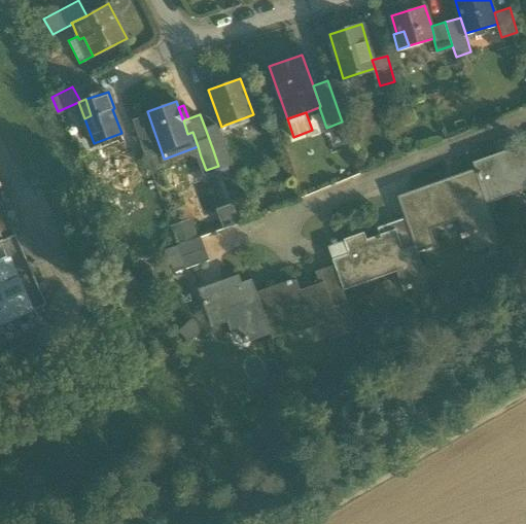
[(133,124),(150,170),(167,165),(165,159),(164,159),(149,117),(133,124)]
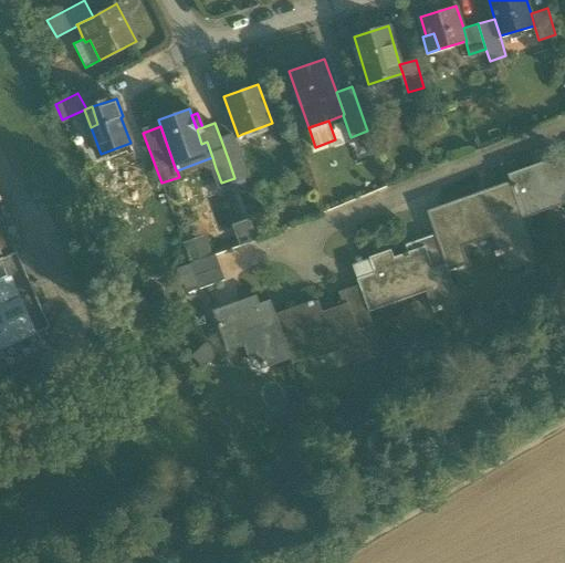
[(233,132),(220,137),(229,162),(234,178),(236,181),(250,177),(233,132)]
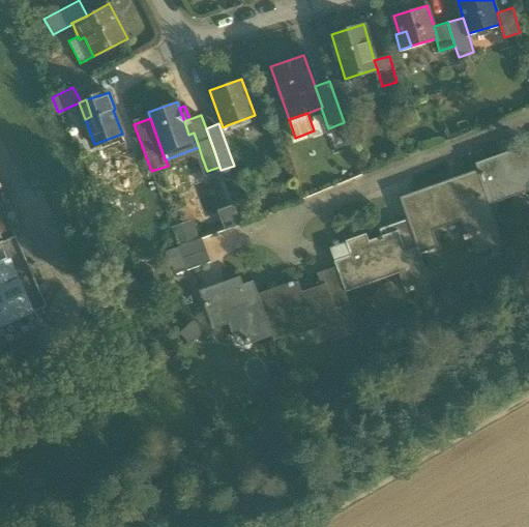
[(528,144),(475,164),(477,171),(489,204),(528,188),(528,144)]
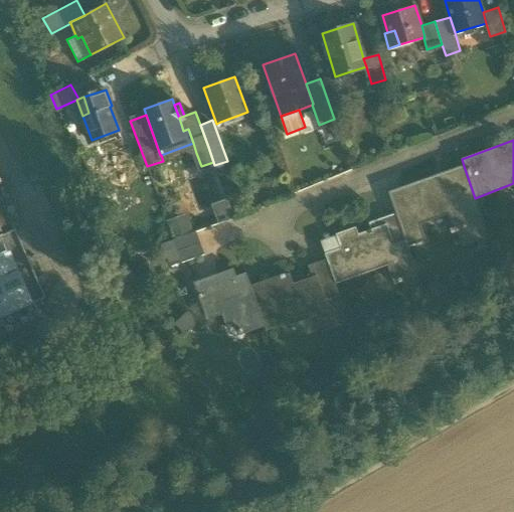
[(214,165),(213,162),(201,166),(193,143),(161,155),(163,161),(147,166),(148,169),(166,163),(164,158),(184,151),(192,154),(198,171),(214,165)]
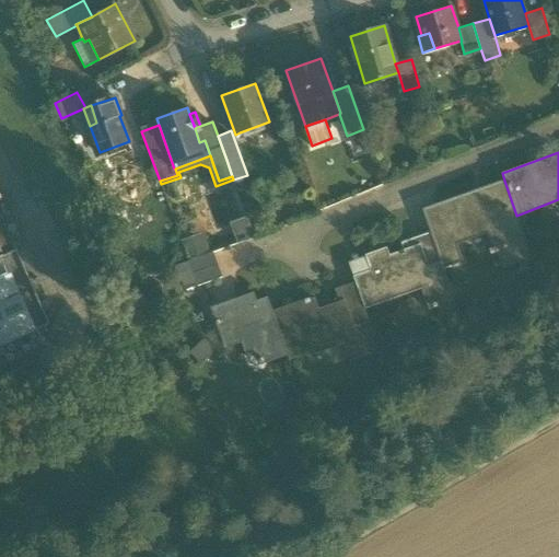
[(532,255),(516,216),(504,181),(435,206),(439,215),(442,213),(451,240),(454,239),(454,242),(490,229),(497,246),(489,250),(491,254),(498,251),(503,266),(532,255)]
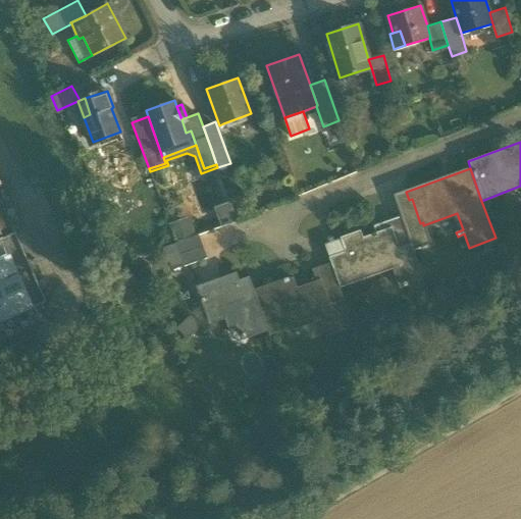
[(394,196),(403,220),(412,247),(429,241),(423,225),(423,222),(420,223),(412,199),(409,200),(406,192),(394,196)]
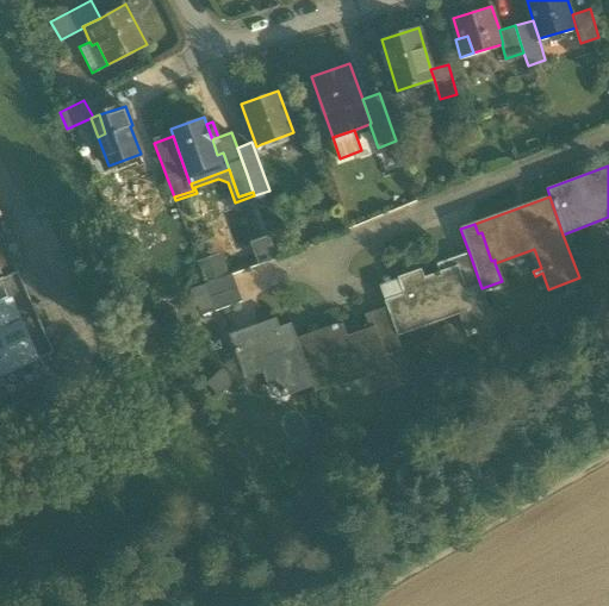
[(0,376),(54,353),(0,231),(0,376)]
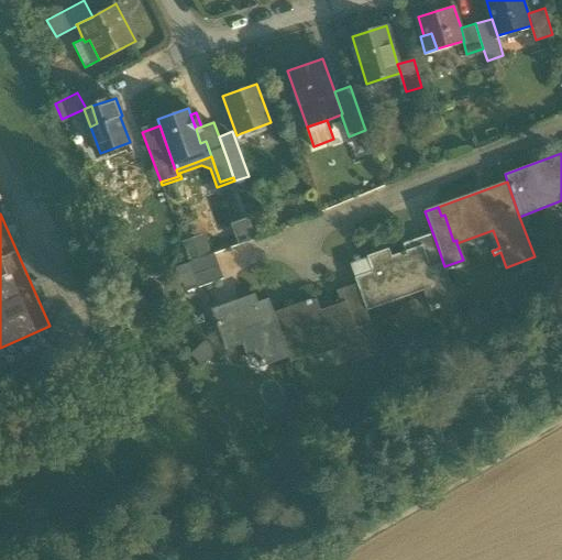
[(230,222),(238,243),(255,237),(248,219),(248,217),(230,222)]
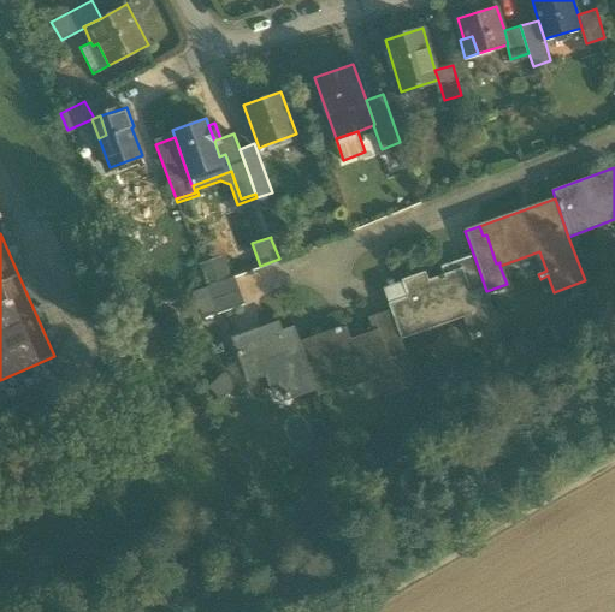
[(224,265),(228,278),(231,277),(224,254),(199,262),(201,268),(212,265),(213,268),(224,265)]
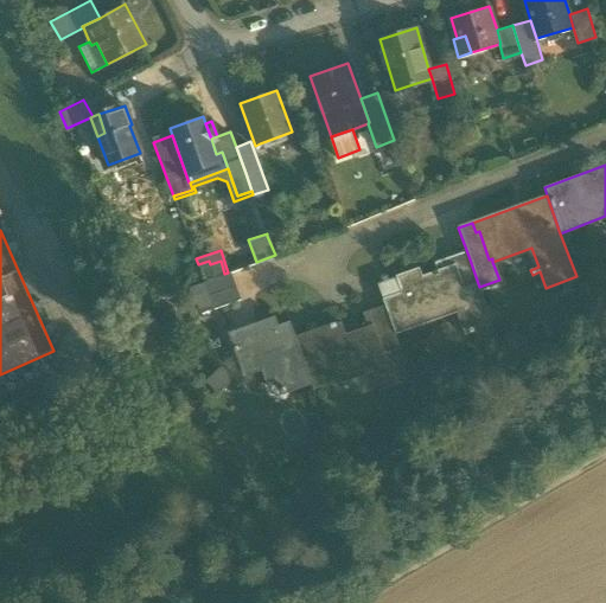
[(465,292),(479,287),(469,256),(454,262),(465,292)]
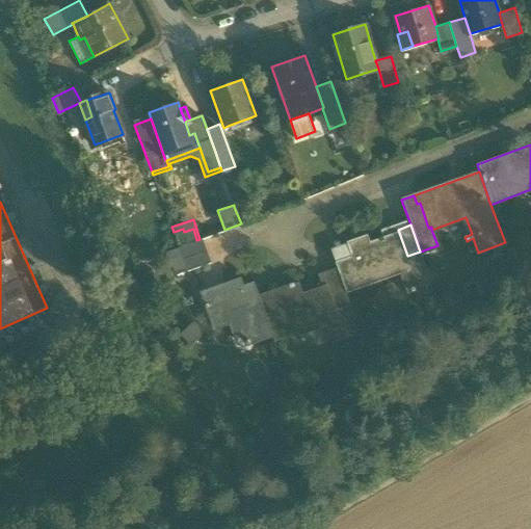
[(414,290),(416,296),(433,290),(420,252),(407,256),(398,230),(397,226),(387,230),(388,234),(369,241),(367,234),(346,241),(351,257),(335,262),(337,266),(346,292),(386,278),(382,269),(401,263),(408,285),(404,286),(406,293),(414,290)]
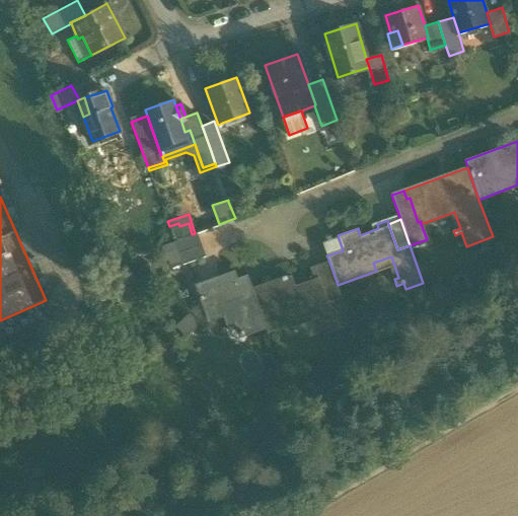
[(169,226),(174,240),(192,234),(189,223),(179,226),(178,223),(169,226)]
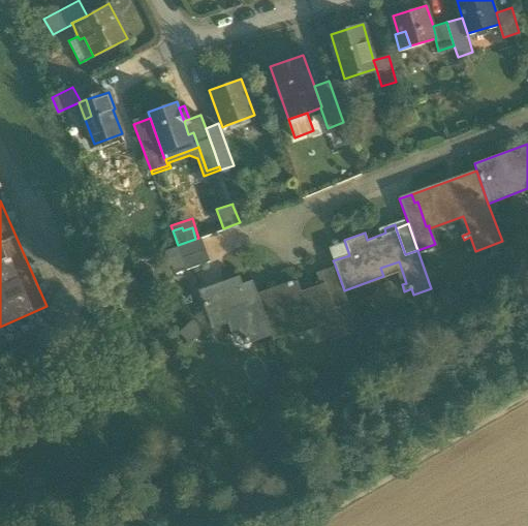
[(178,246),(186,269),(209,260),(200,238),(178,246)]
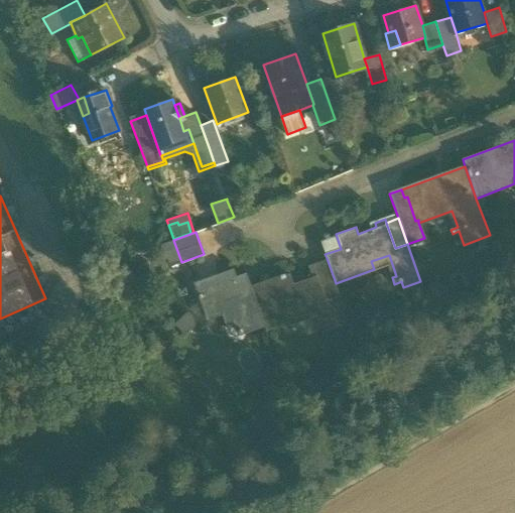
[(319,240),(325,254),(341,249),(336,234),(319,240)]
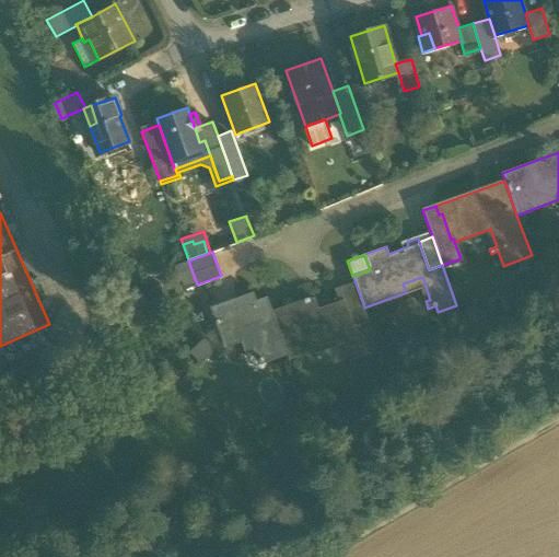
[(197,285),(188,260),(173,266),(177,278),(179,277),(184,289),(197,285)]
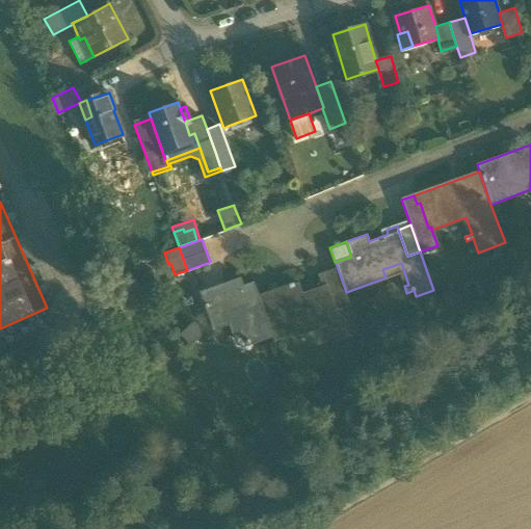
[(322,285),(332,312),(350,305),(346,292),(337,266),(318,273),(322,285)]
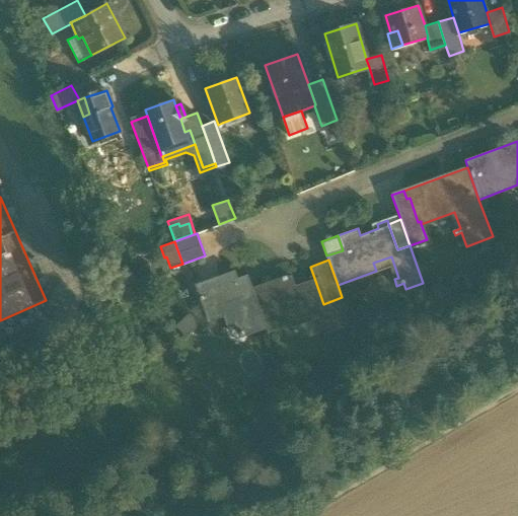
[(148,262),(133,267),(144,289),(157,284),(148,262)]
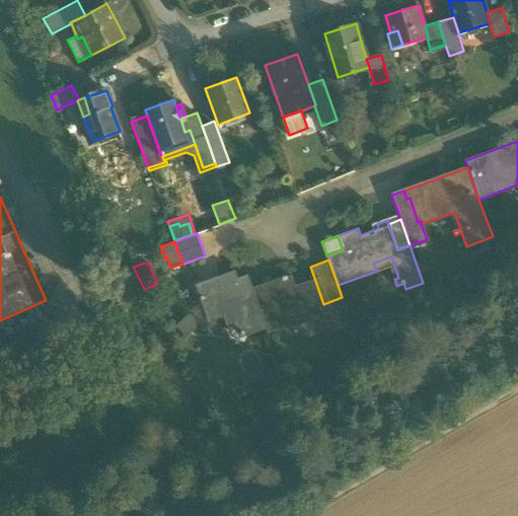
[(241,336),(266,326),(252,287),(248,275),(236,279),(234,272),(196,285),(208,320),(224,314),(227,322),(237,319),(241,330),(240,332),(241,336)]
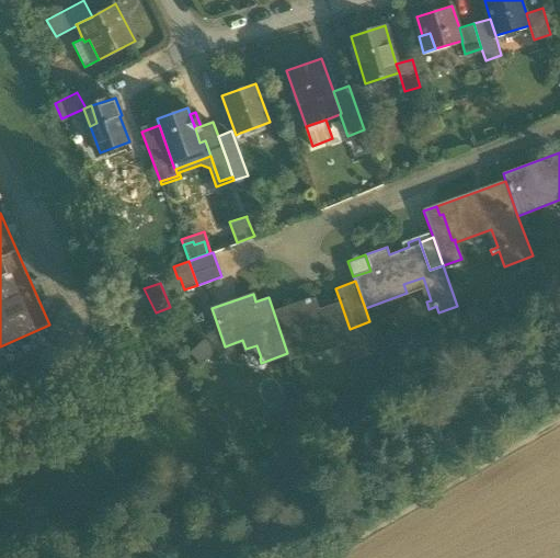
[(309,297),(273,310),(287,353),(288,354),(333,338),(336,345),(346,342),(352,357),(379,349),(369,321),(350,329),(340,300),(333,304),(334,309),(320,314),(315,297),(309,298),(309,297)]
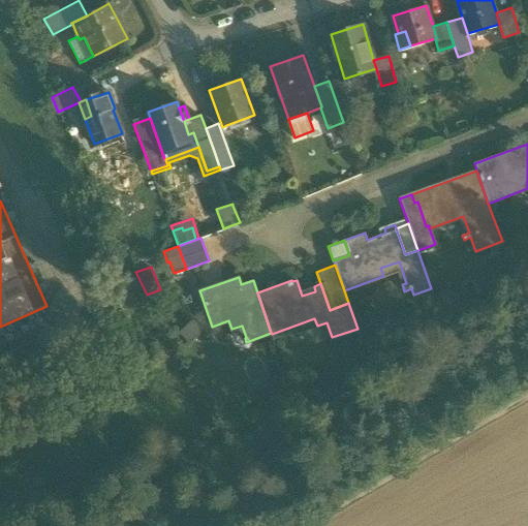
[(203,329),(191,317),(178,332),(189,343),(203,329)]
